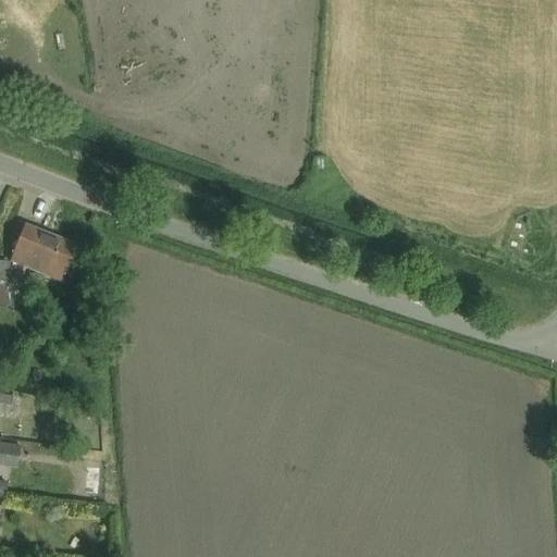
[(37,272),(51,235),(24,225),(10,261),(37,272)]
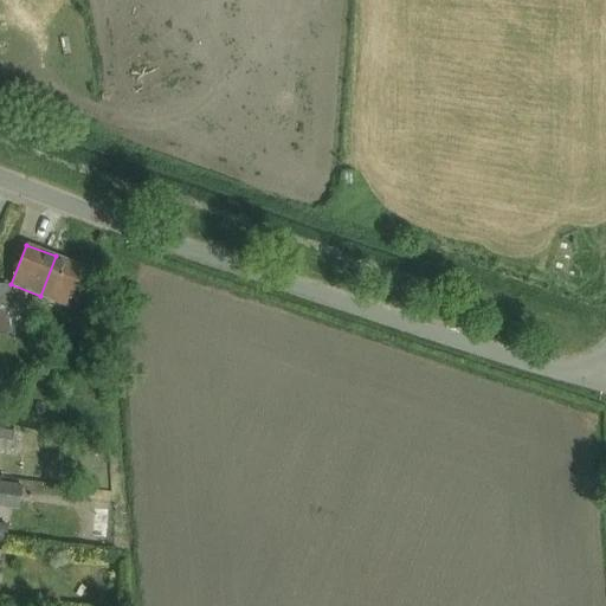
[(71,307),(85,268),(56,256),(40,296),(71,307)]
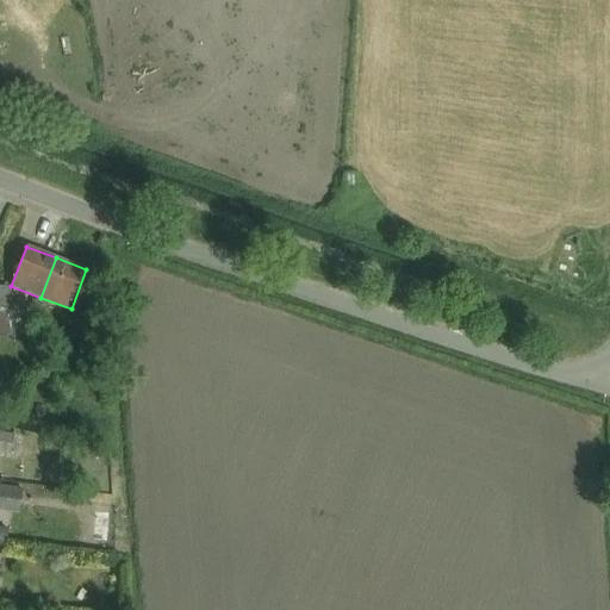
[(7,312),(0,311),(0,338),(11,337),(7,312)]
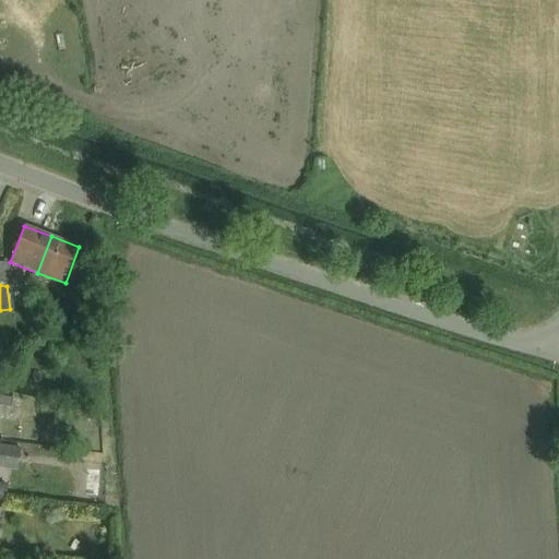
[(26,399),(0,393),(0,414),(22,418),(26,399)]
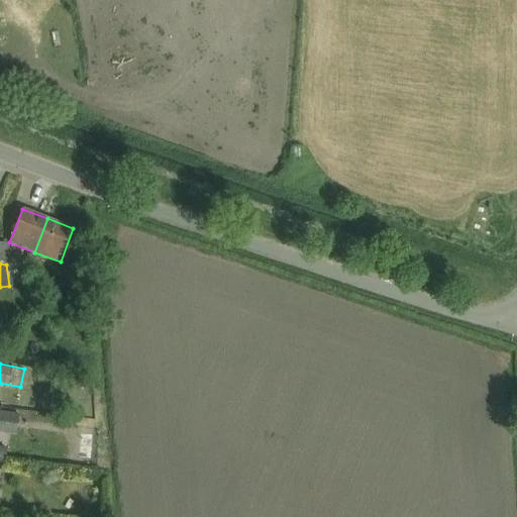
[(19,414),(0,412),(0,429),(17,432),(19,414)]
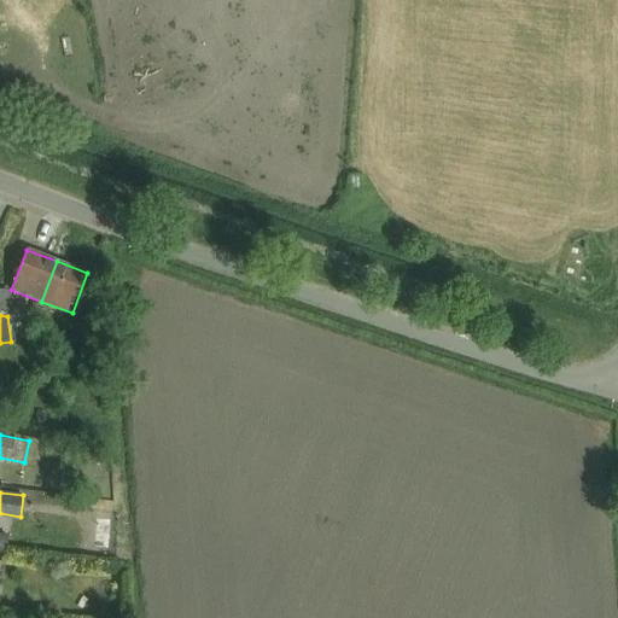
[(97,509),(97,542),(117,543),(117,511),(97,509)]
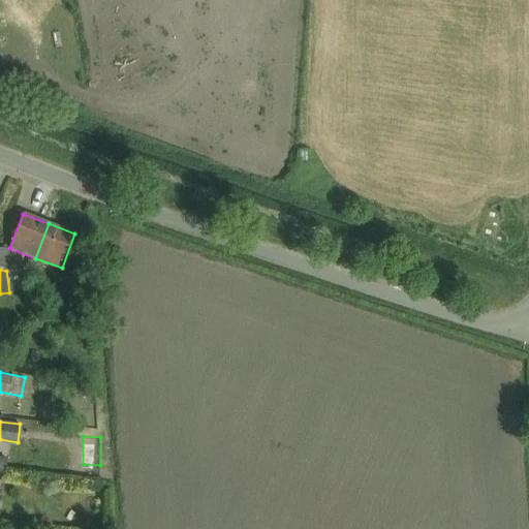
[(97,488),(97,501),(105,501),(105,488),(97,488)]
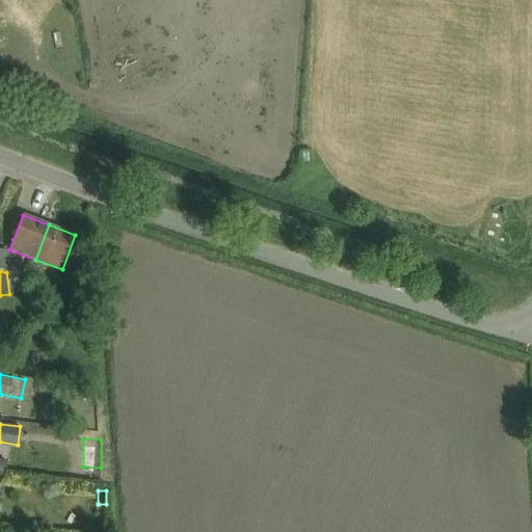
All buildings are outlined.
